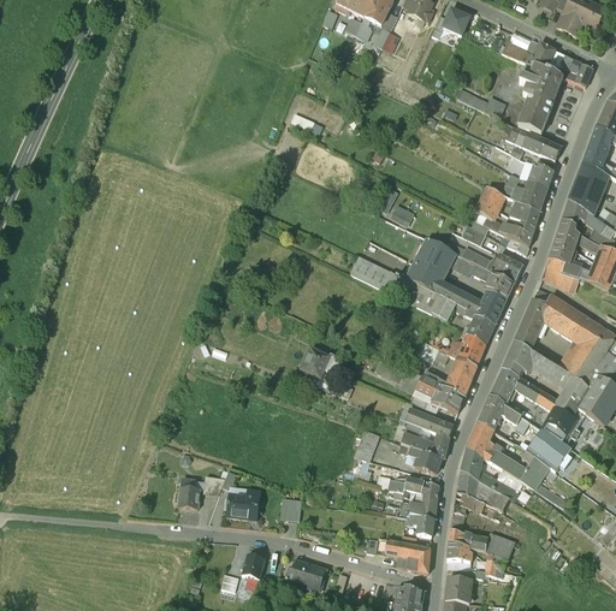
[(337,0),(336,4),(337,4),(335,7),(347,12),(348,9),(365,17),(373,0),(337,0)]
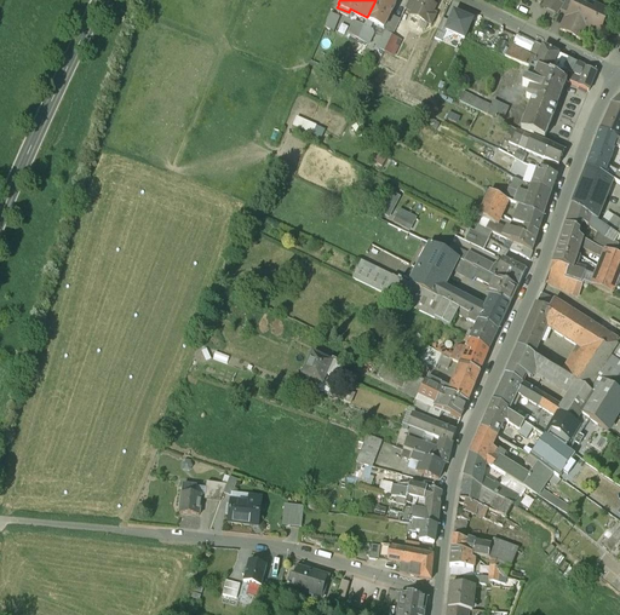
[(396,0),(375,0),(367,17),(373,19),(384,26),(396,0)]
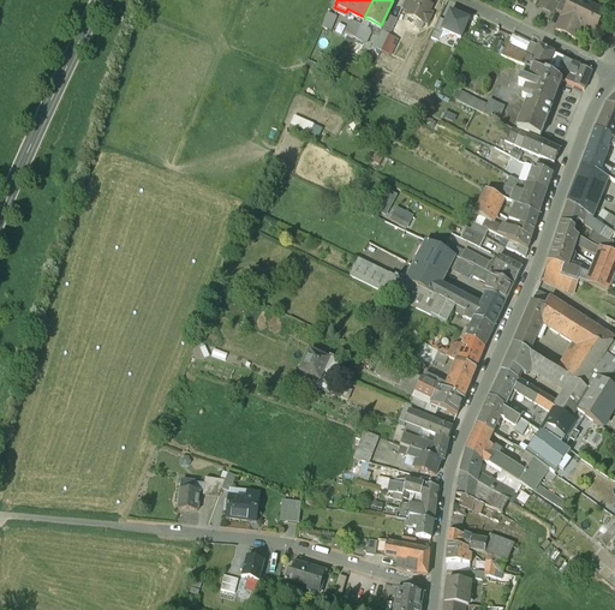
[(433,3),(428,0),(412,0),(407,12),(424,21),(424,19),(428,22),(433,11),(429,10),(433,3)]
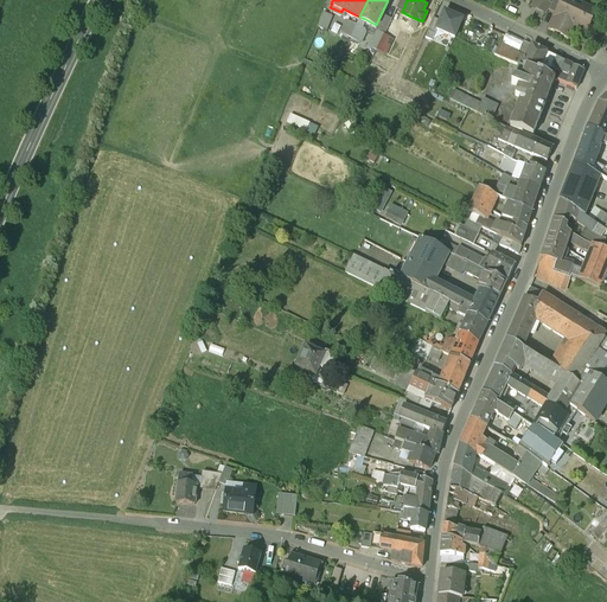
[(534,0),(532,2),(547,10),(549,6),(551,0),(534,0)]
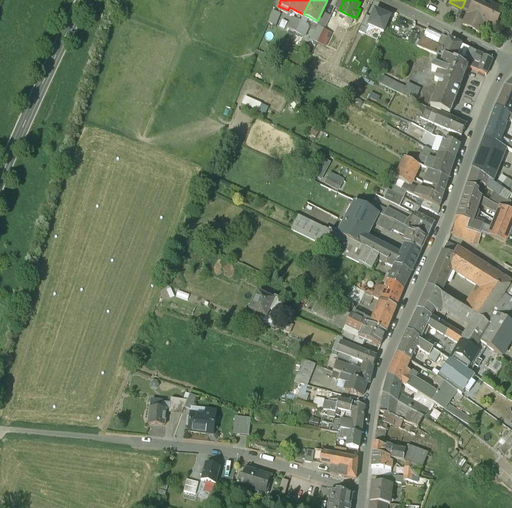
[(465,0),(463,5),(469,8),(473,0),(465,0)]
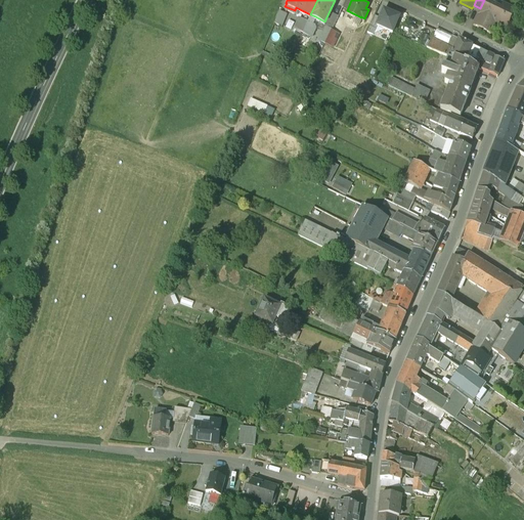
[(484,0),(480,8),(474,22),(490,29),(495,17),(508,24),(515,7),(504,1),(501,5),(490,0),(484,0)]
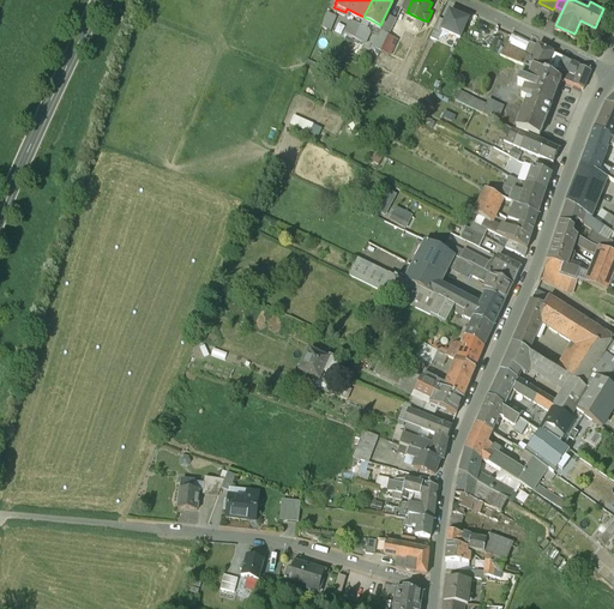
[(468,17),(450,8),(441,26),(459,35),(468,17)]
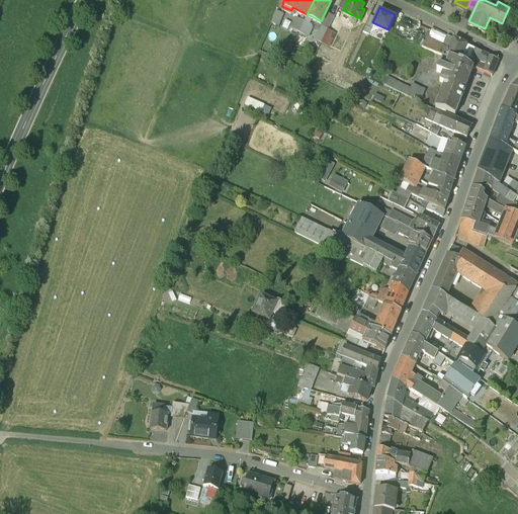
[(276,8),(272,17),(277,19),(281,10),(276,8)]
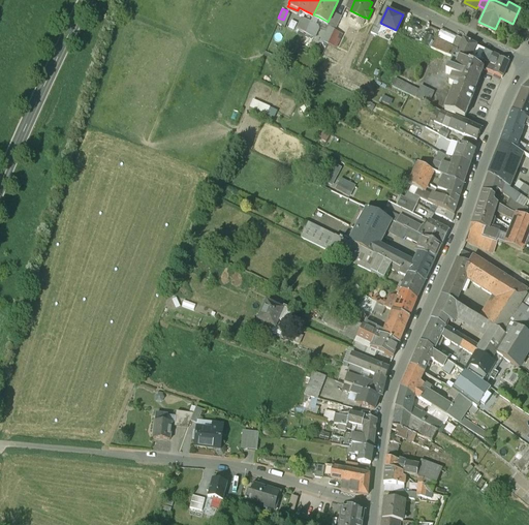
[(371,30),(376,32),(383,16),(378,13),(371,30)]
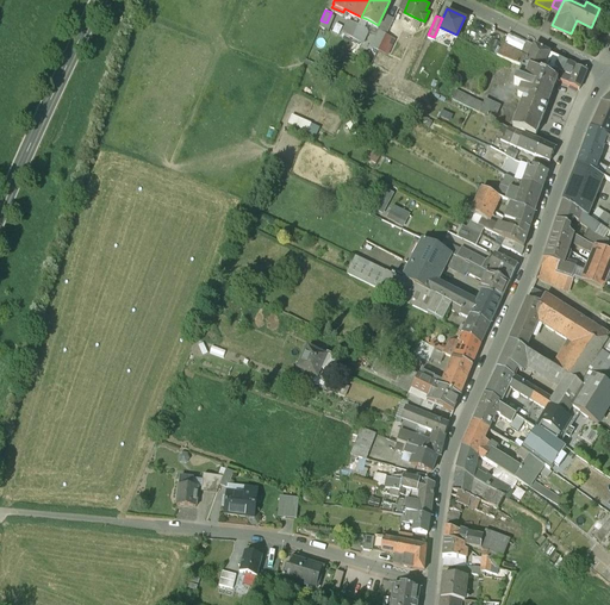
[(359,23),(350,19),(348,20),(343,30),(353,35),(359,23)]
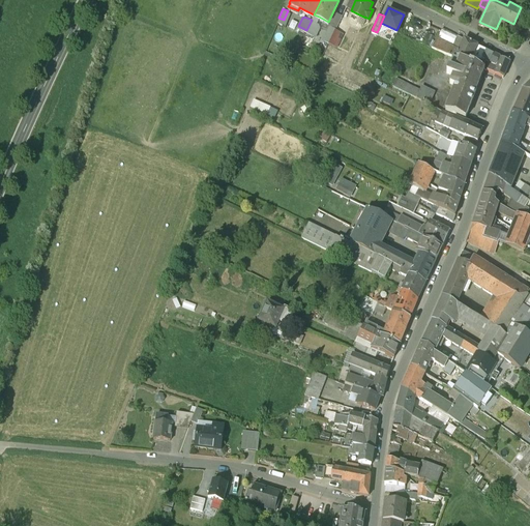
[(316,22),(312,20),(306,30),(315,34),(320,26),(319,23),(316,22)]
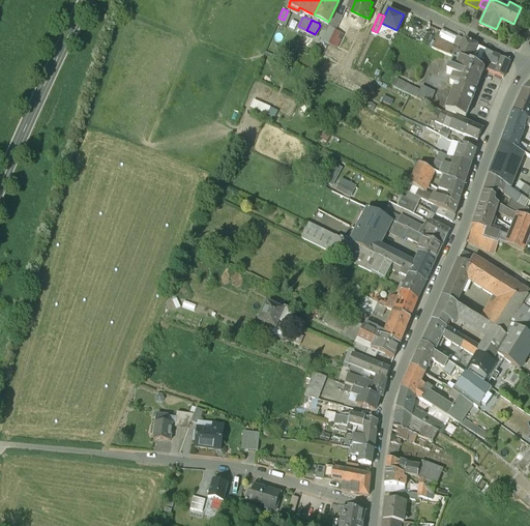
[(329,24),(322,37),(328,40),(329,40),(335,28),(335,27),(329,24)]
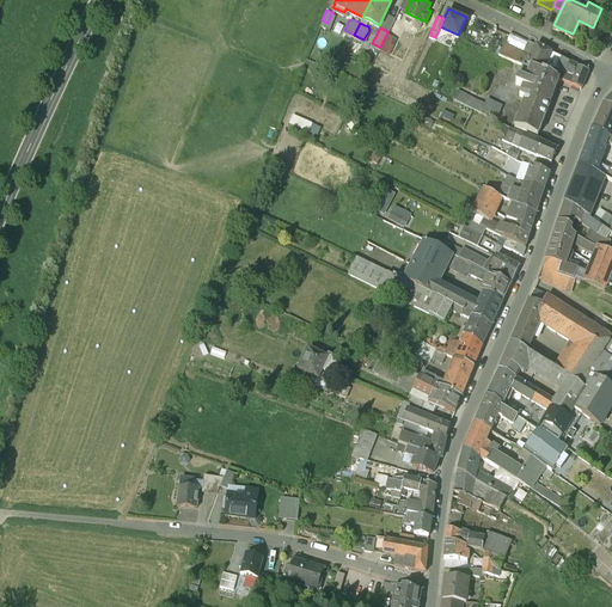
[(380,47),(380,48),(389,53),(396,36),(387,32),(380,47)]
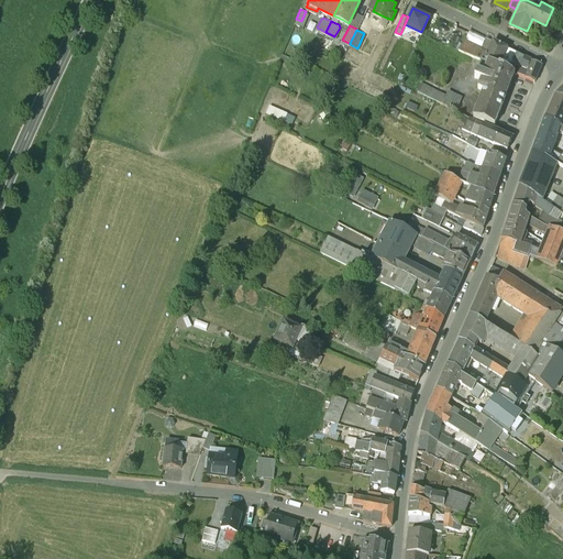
[(507,45),(493,37),(488,50),(485,56),(486,56),(498,63),(500,58),(503,54),(507,45)]
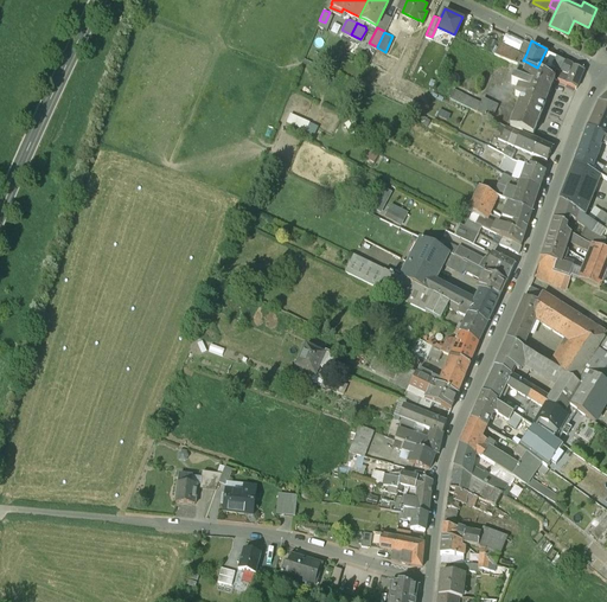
[(526,53),(500,42),(494,52),(509,58),(518,62),(522,63),(524,61),(523,61),(526,53)]
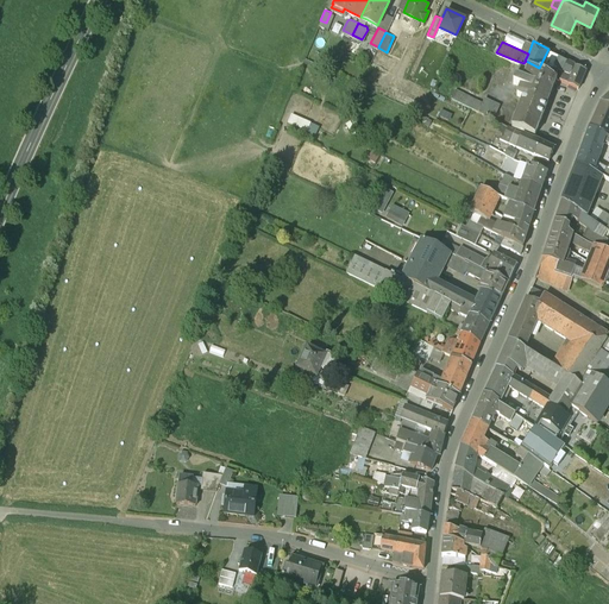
[(371,43),(365,56),(371,60),(377,46),(371,43)]
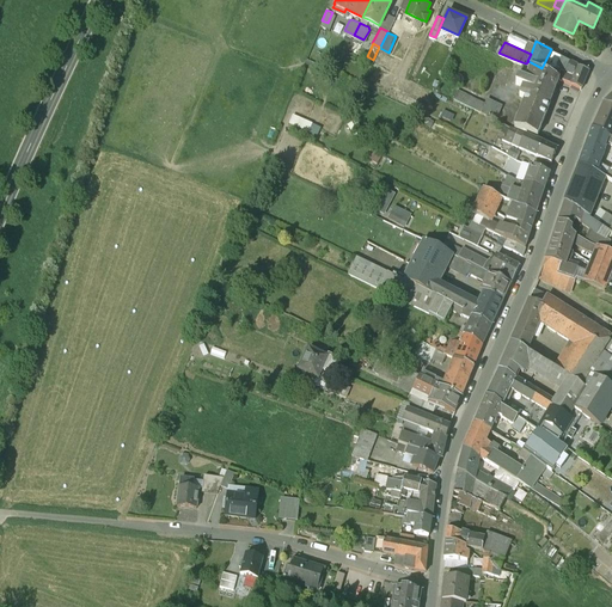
[(577,62),(551,49),(546,59),(561,66),(573,71),(577,62)]
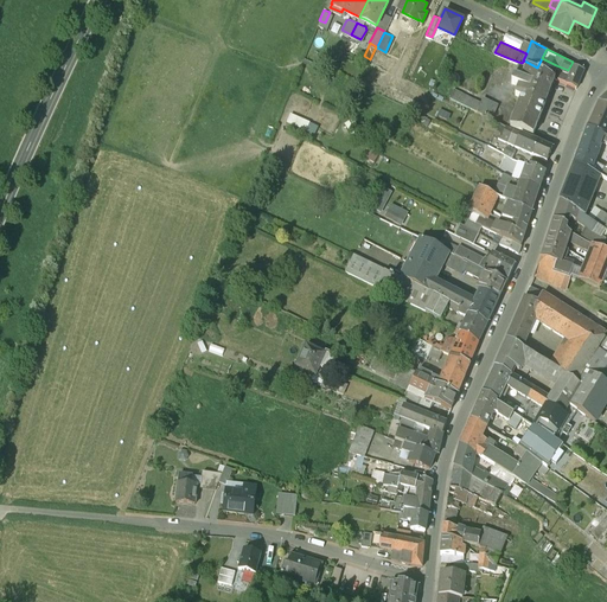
[(537,68),(524,61),(522,63),(518,62),(511,79),(518,82),(515,91),(522,95),(523,91),(545,100),(554,76),(551,75),(537,68)]
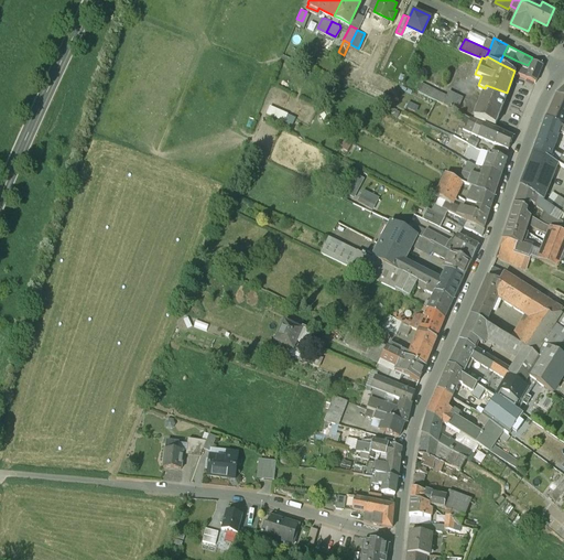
[(529,68),(527,67),(524,74),(535,79),(542,62),(533,57),(529,68)]
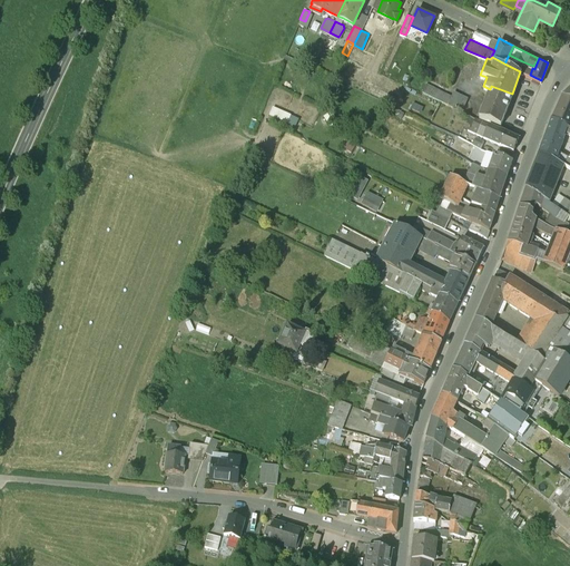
[(467,77),(459,74),(455,83),(470,88),(472,79),(467,77)]
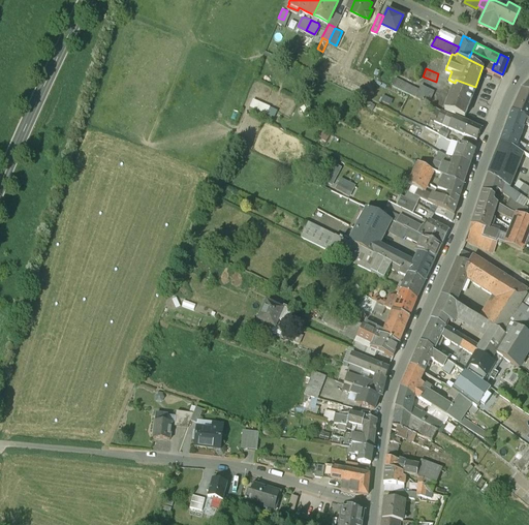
[(418,88),(396,76),(392,84),(404,90),(410,92),(415,95),(418,88)]
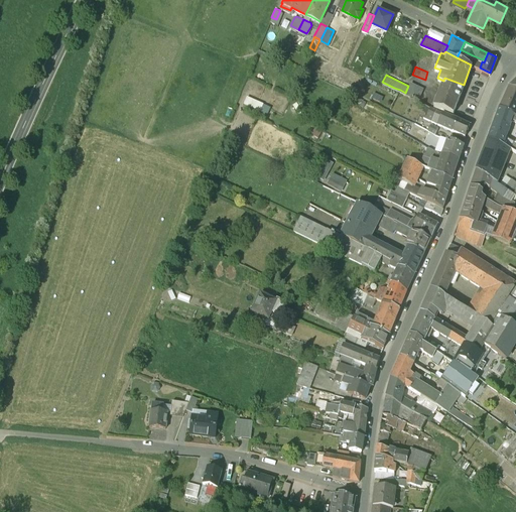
[(464,85),(444,78),(443,81),(439,91),(459,99),(464,85)]
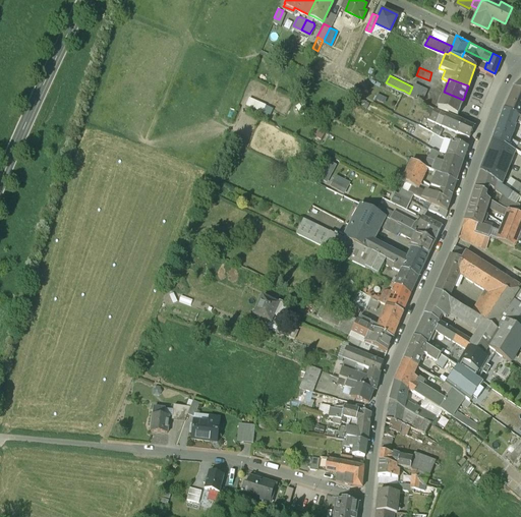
[(427,88),(414,81),(412,87),(409,94),(419,98),(421,100),(427,88)]
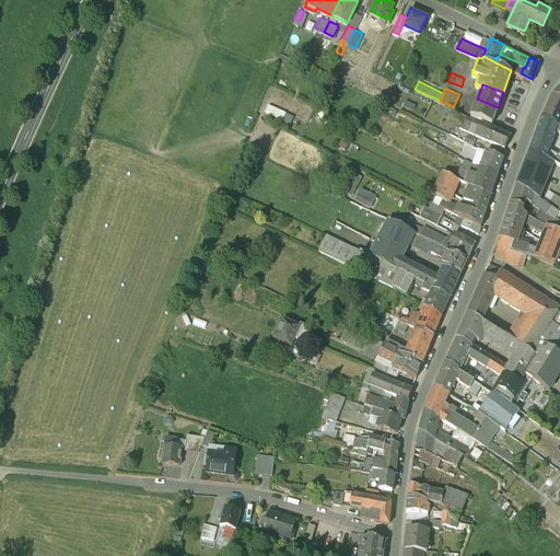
[(559,94),(552,91),(543,114),(559,123),(559,122),(559,94)]
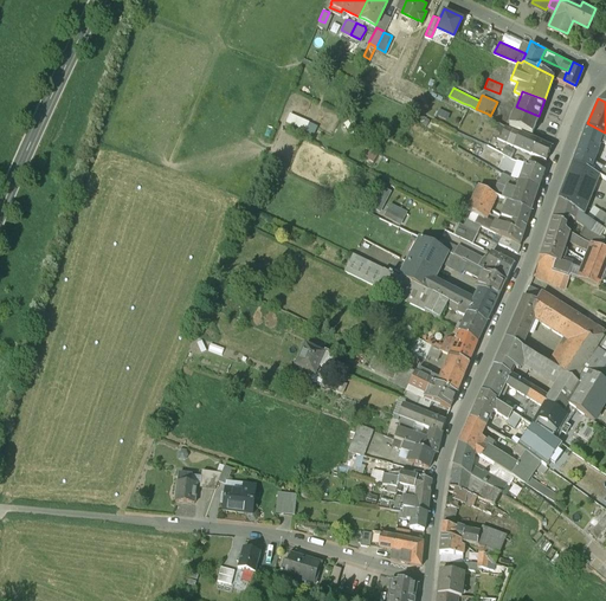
[(532,131),(539,116),(516,107),(509,122),(532,131)]
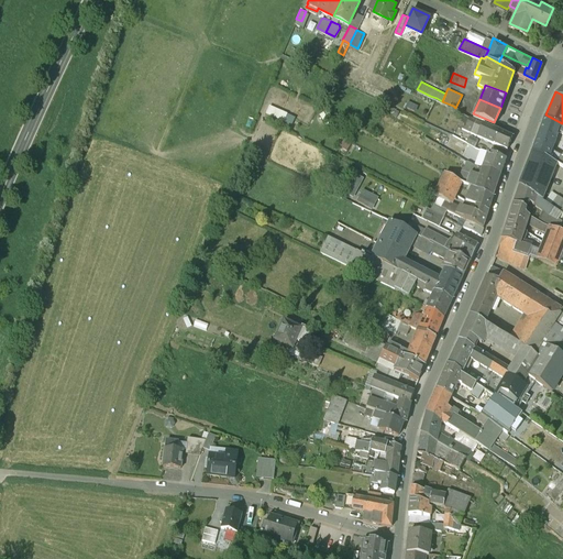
[(266,110),(285,118),(288,109),(269,101),(266,110)]
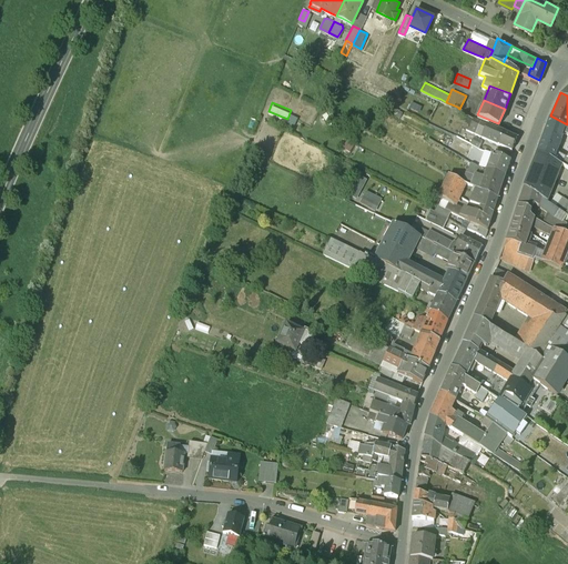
[(469,126),(468,128),(475,131),(480,119),(474,116),(469,126)]
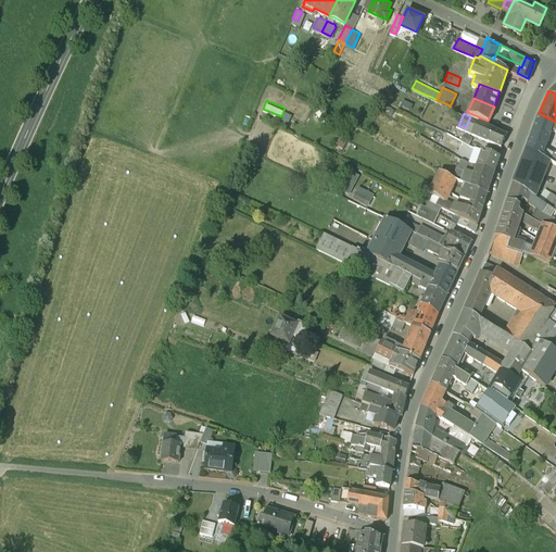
[(539,113),(533,127),(550,134),(552,127),(555,128),(555,122),(539,113)]
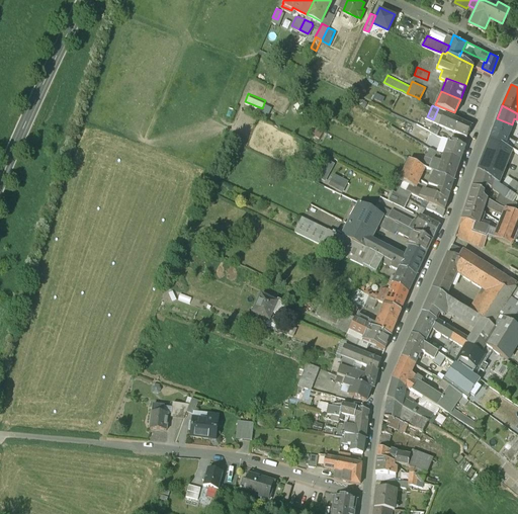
[(459,117),(438,108),(433,119),(454,130),(459,117)]
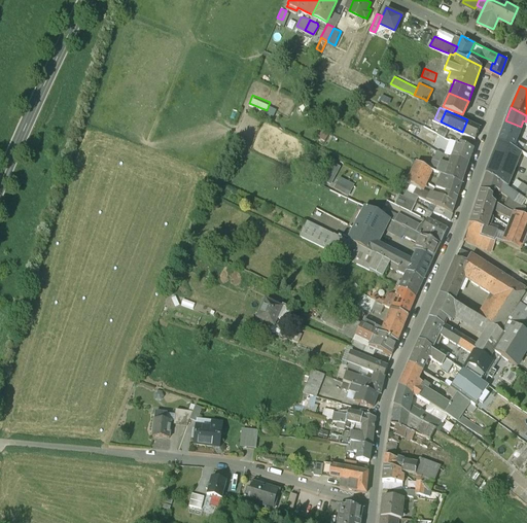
[(480,125),(467,119),(462,132),(475,137),(480,125)]
